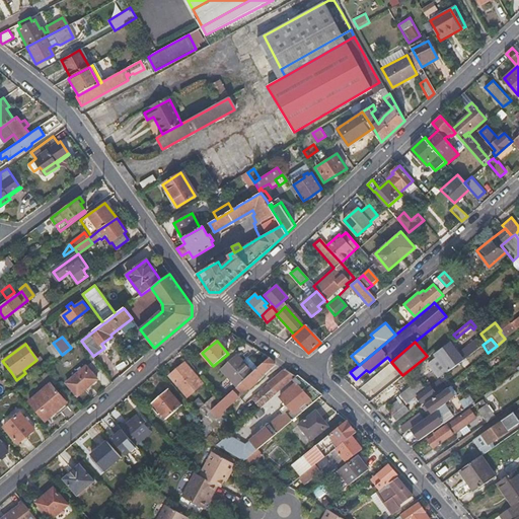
[(447,372),(462,361),(449,344),(434,356),(436,358),(447,372)]
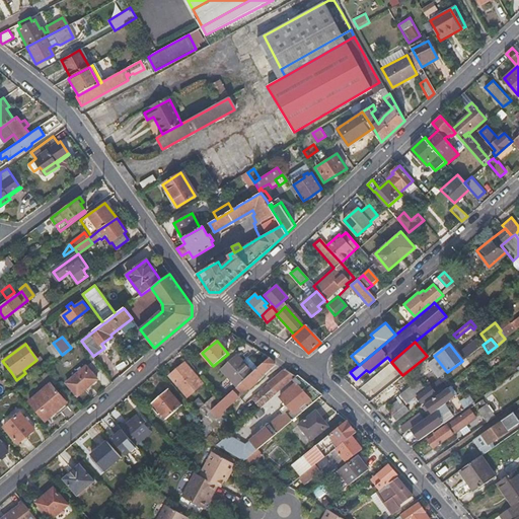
[(253,372),(237,355),(222,369),(237,386),(242,382),(253,372)]
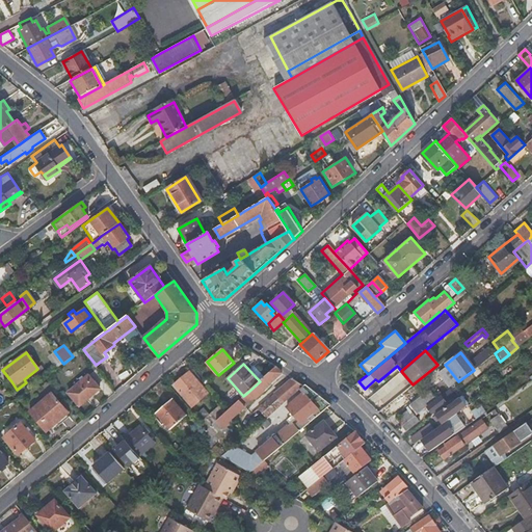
[(283,373),(276,367),(260,381),(248,392),(255,399),(256,400),(265,392),(264,390),(283,373)]
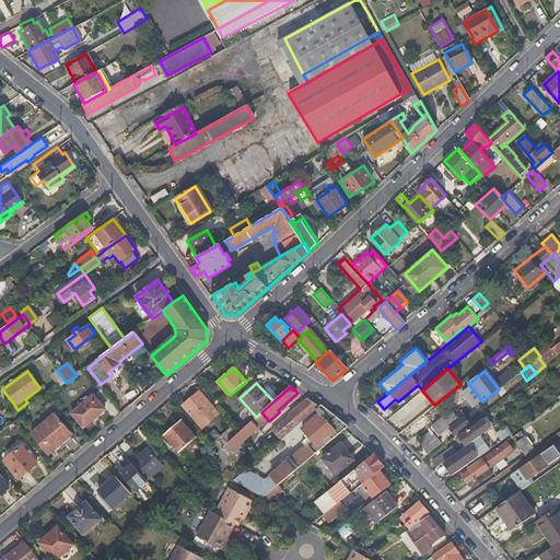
[(474,408),(482,401),(470,386),(461,394),(473,409),(474,408)]
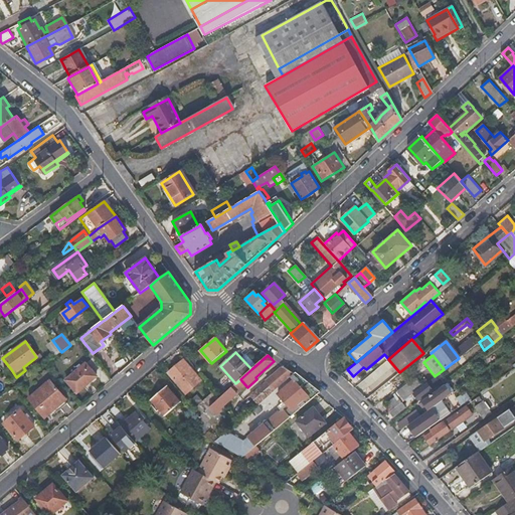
[(202,380),(184,360),(169,372),(187,393),(202,380)]
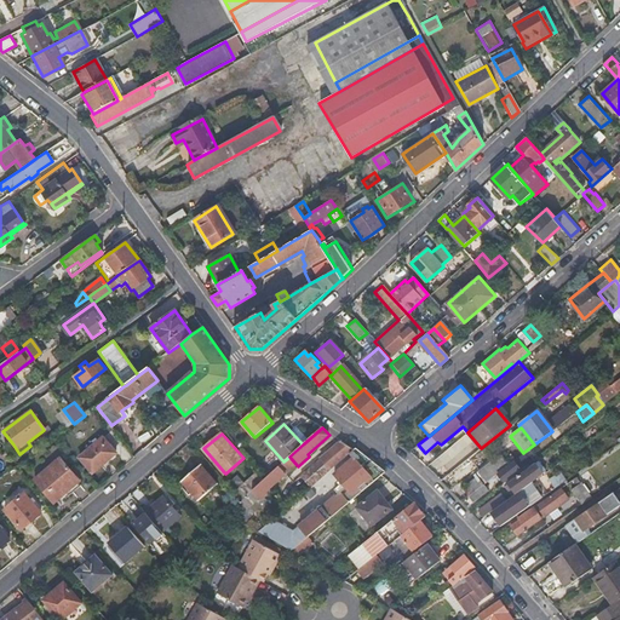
[(93,472),(116,453),(104,437),(80,457),(93,472)]
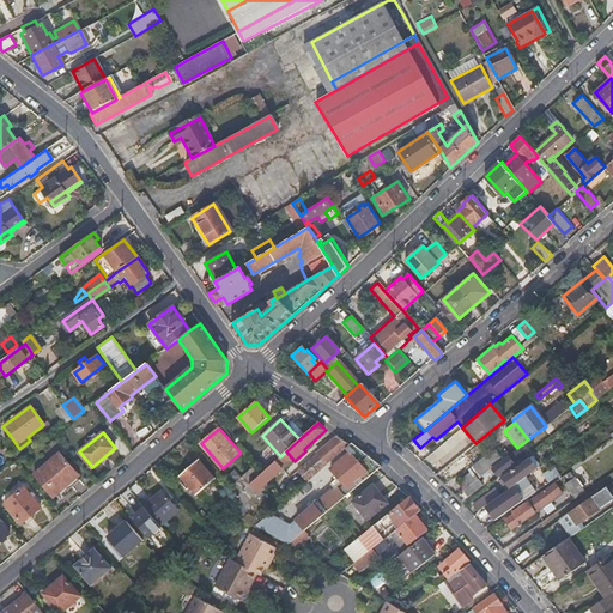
[(243,439),(238,434),(234,438),(238,444),(243,439)]
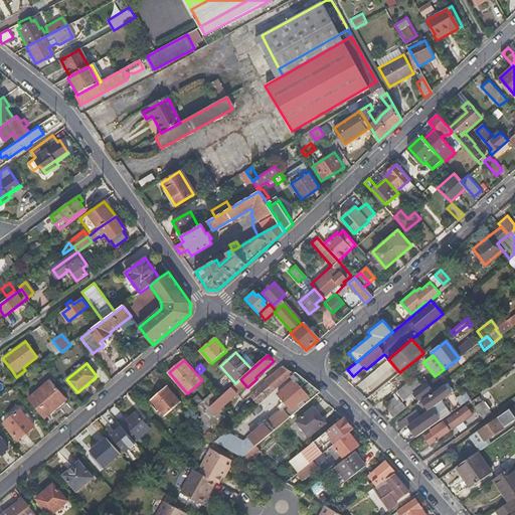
[(295,373),(284,366),(250,395),(259,405),(291,377),(295,373)]
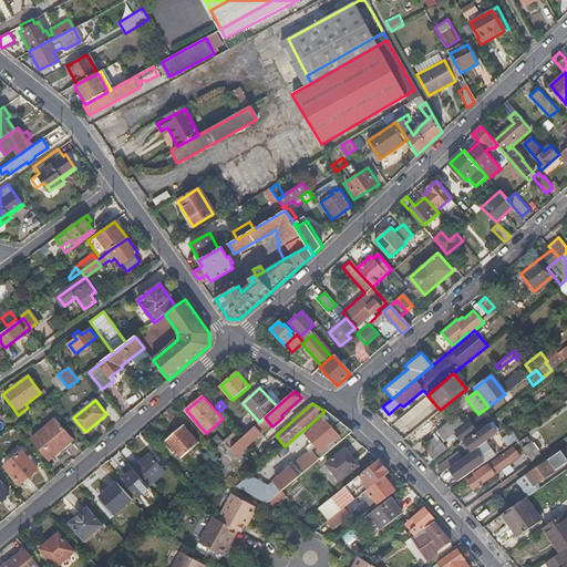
[(11,421),(18,415),(12,406),(4,412),(11,421)]
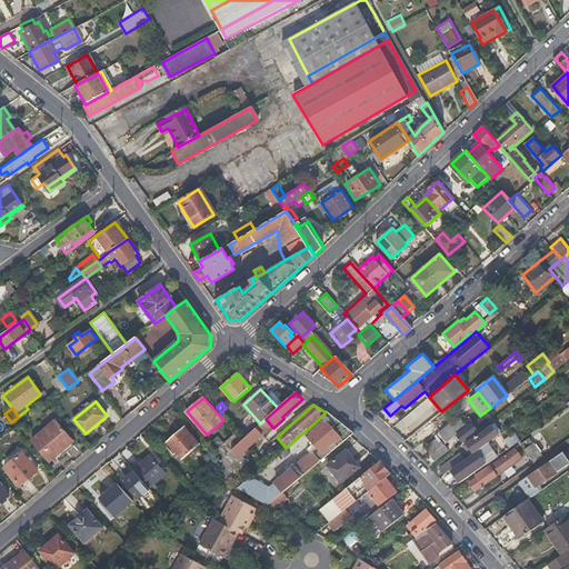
[(326,412),(321,417),(325,420),(332,415),(328,411),(326,412)]
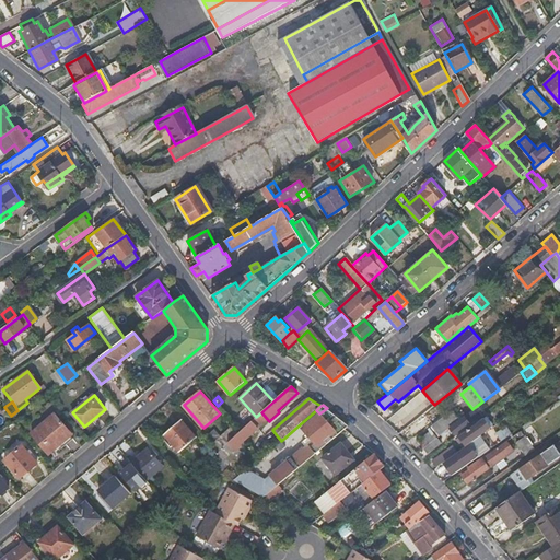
[(349,426),(327,408),(319,413),(303,428),(316,443),(306,451),(304,448),(271,476),(279,485),(349,426)]
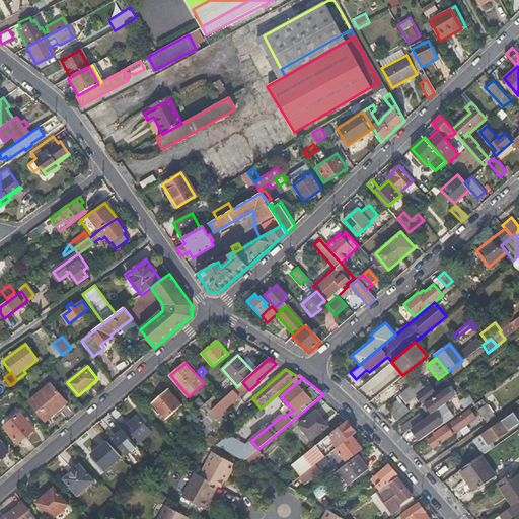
[(417,396),(423,403),(445,386),(439,378),(438,379),(426,388),(417,396)]
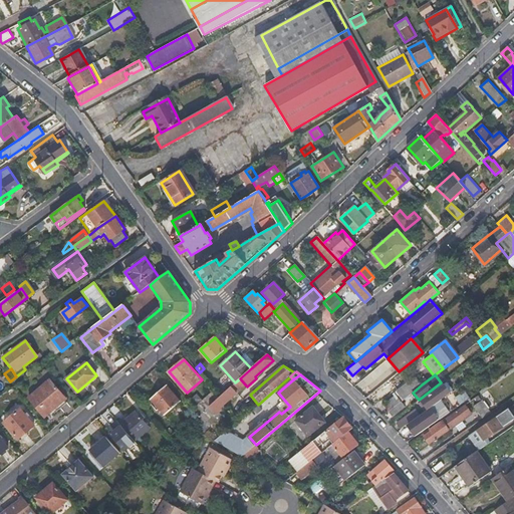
[(422,384),(416,376),(396,393),(402,400),(422,384)]
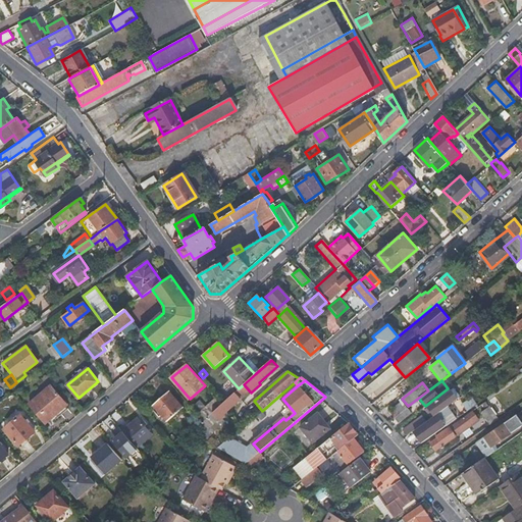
[(242,399),(250,392),(244,384),(239,388),(236,393),(241,399),(242,399)]
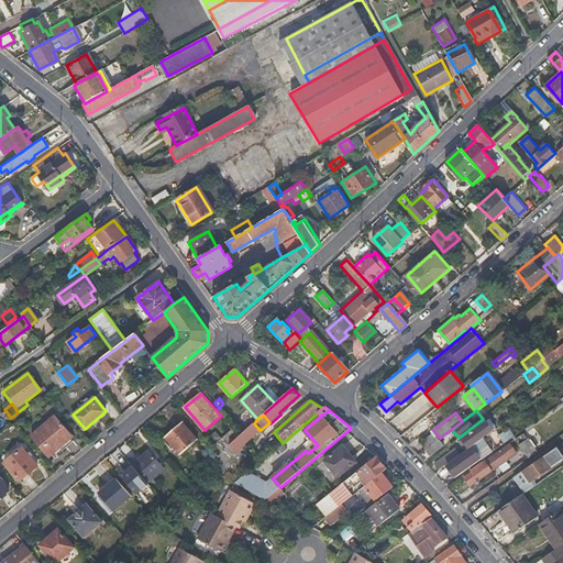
[(32,435),(50,456),(73,437),(56,416),(32,435)]
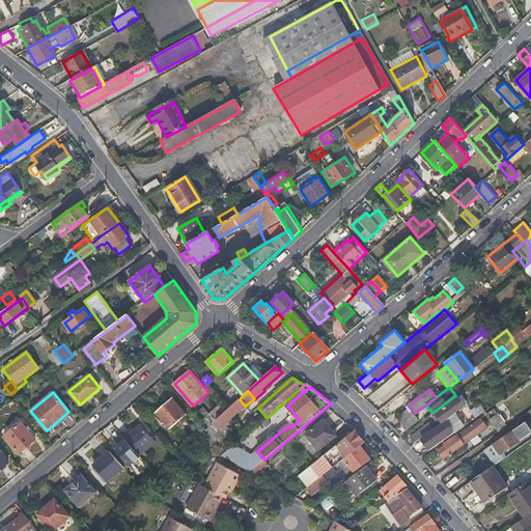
[(227,410),(214,394),(202,404),(212,414),(203,422),(207,427),(227,410)]
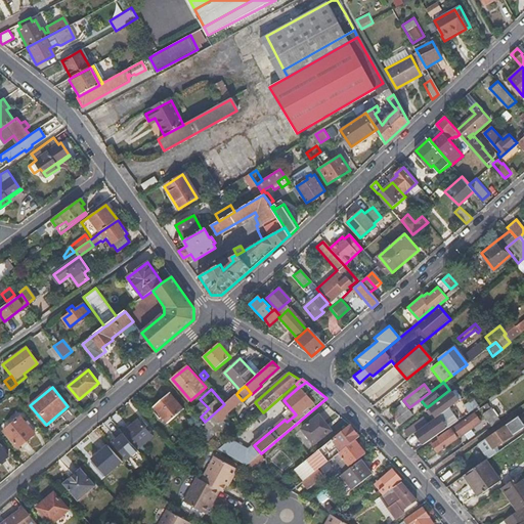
[(185,409),(171,392),(154,407),(168,424),(185,409)]
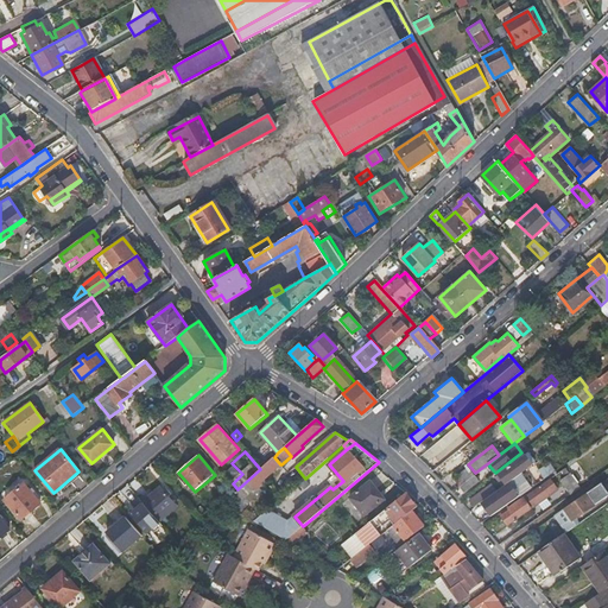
[(280,464),(274,457),(260,469),(238,491),(223,504),(241,514),(248,506),(247,504),(257,496),(254,493),(261,486),(259,485),(280,464)]
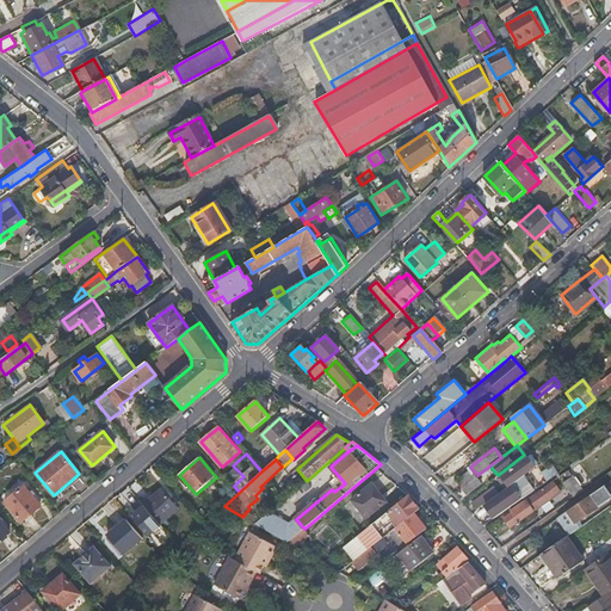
[(526,476),(518,466),(503,477),(511,488),(526,476)]
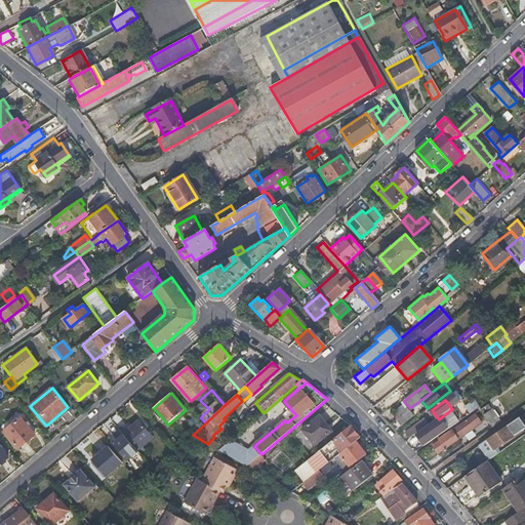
[(466,404),(469,412),(479,408),(476,400),(466,404)]
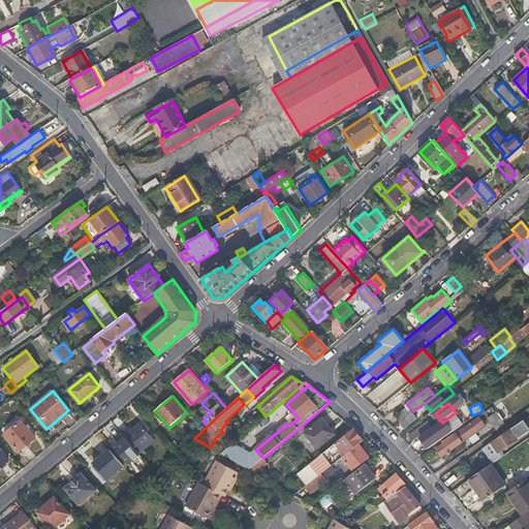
[(395,416),(400,424),(412,413),(407,406),(395,416)]
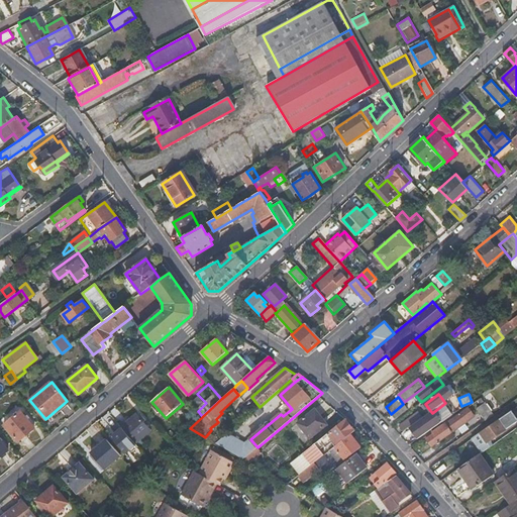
[(477,407),(482,415),(484,420),(493,414),(485,402),(477,407)]
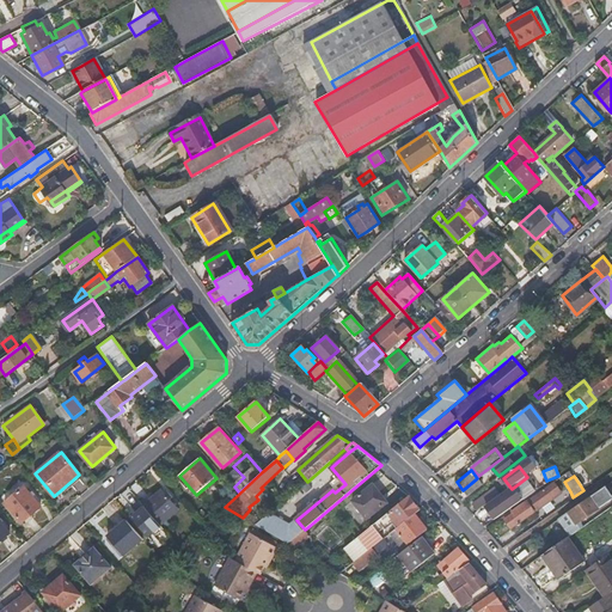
[(477,478),(463,490),(467,496),(483,485),(477,478)]
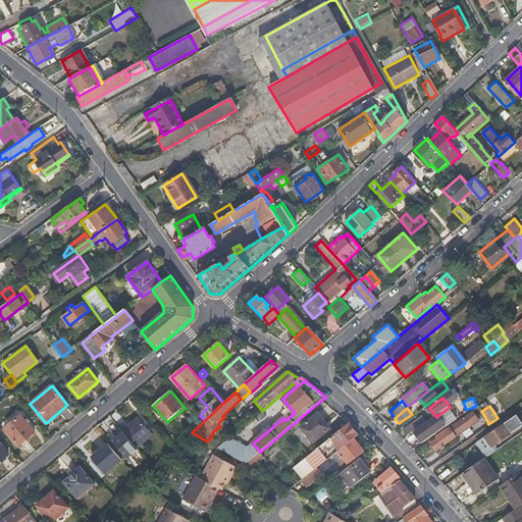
[(301,427),(314,444),(331,429),(318,413),(301,427)]
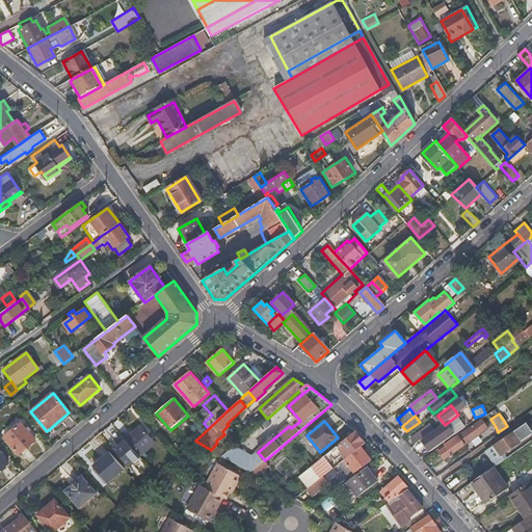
[(484,430),(477,421),(460,432),(468,443),(484,430)]
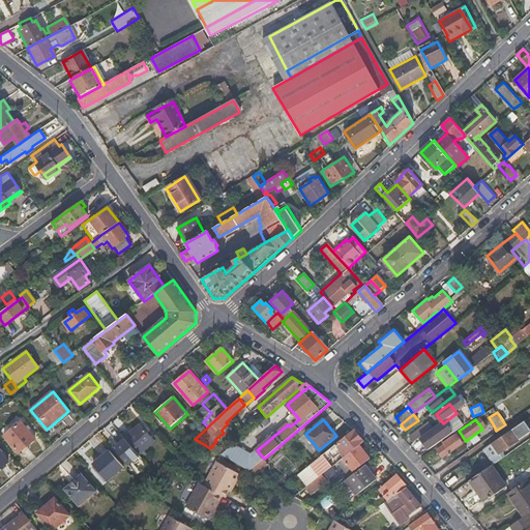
[(4,436),(19,453),(35,439),(22,421),(4,436)]
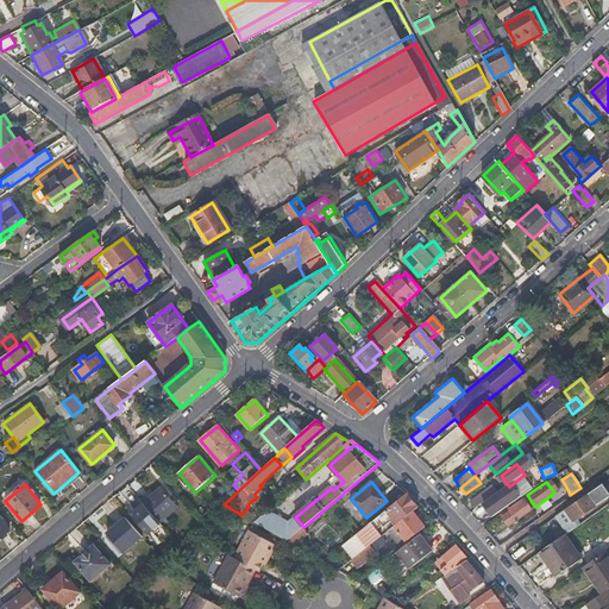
[(491,500),(484,506),(493,515),(520,496),(512,485),(491,500)]
